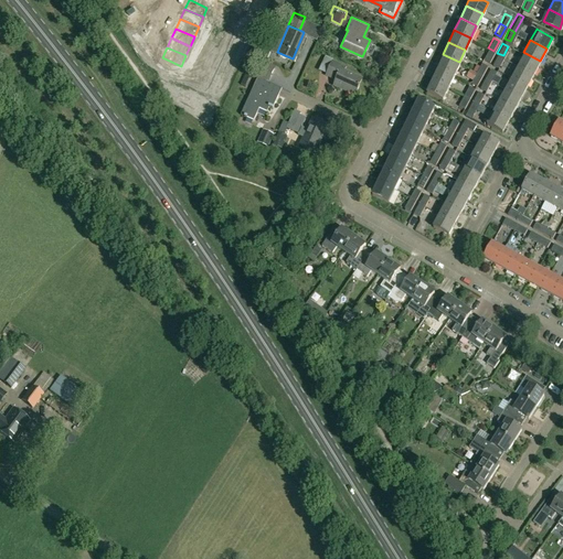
[(488,47),(482,56),(488,60),(494,51),(488,47)]
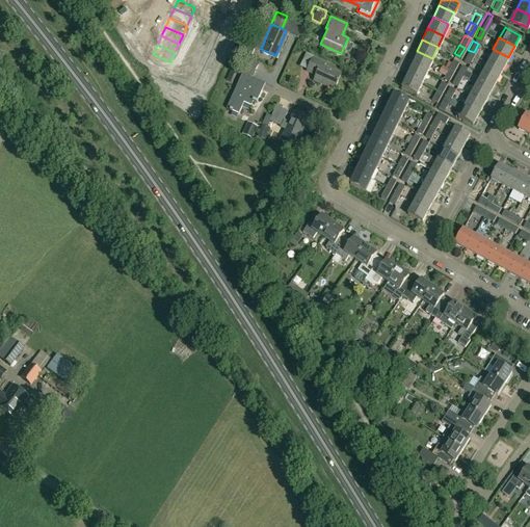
[(486,59),(502,68),(508,57),(493,49),(486,59)]
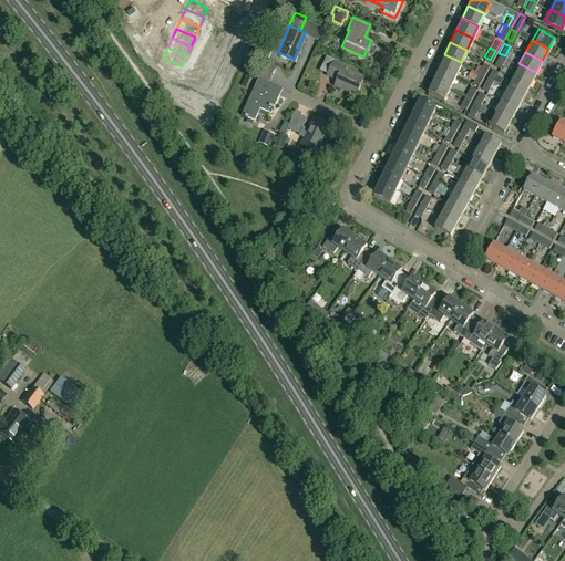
[(499,53),(494,62),(500,65),(505,55),(499,53)]
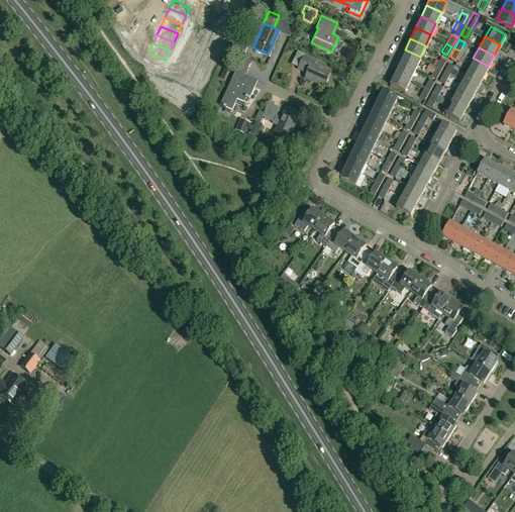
[(405,49),(400,60),(414,68),(420,57),(405,49)]
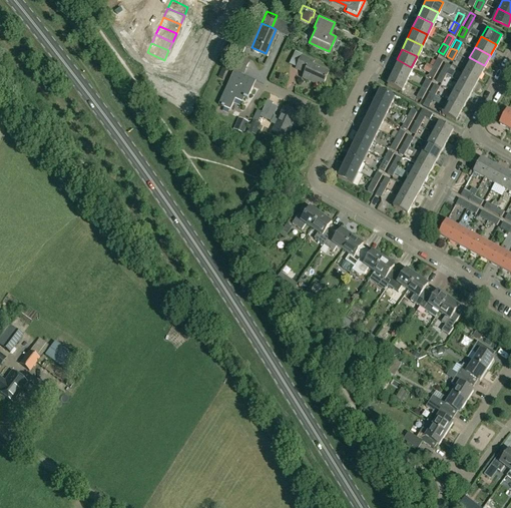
[(235,52),(230,64),(242,70),(247,58),(235,52)]
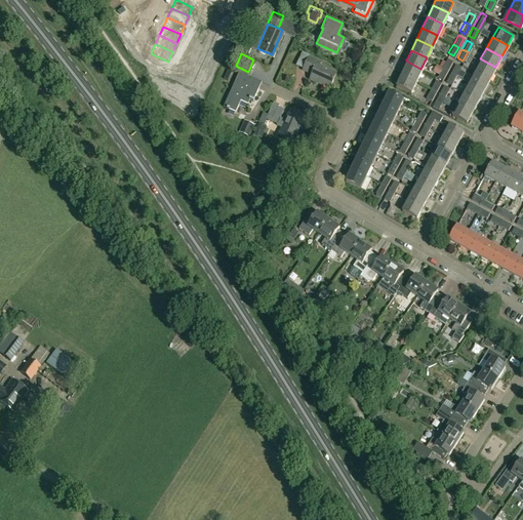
[(328,85),(335,71),(318,63),(320,58),(308,53),(302,67),(311,71),(309,76),(328,85)]
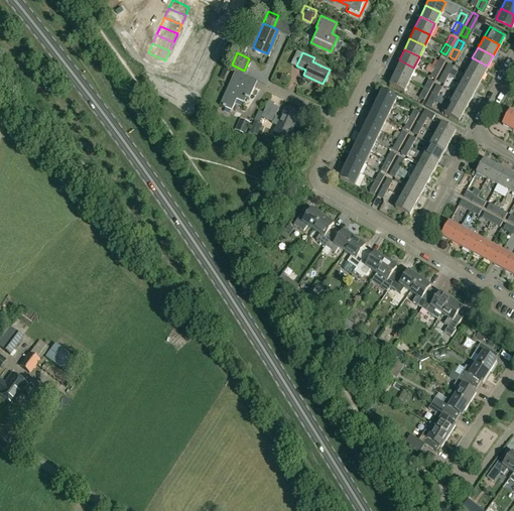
[(439,55),(434,65),(439,67),(444,58),(439,55)]
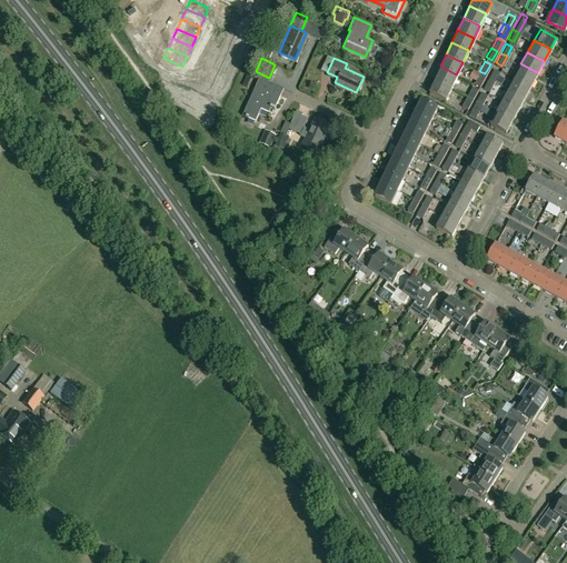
[(530,84),(537,72),(520,63),(515,76),(530,84)]
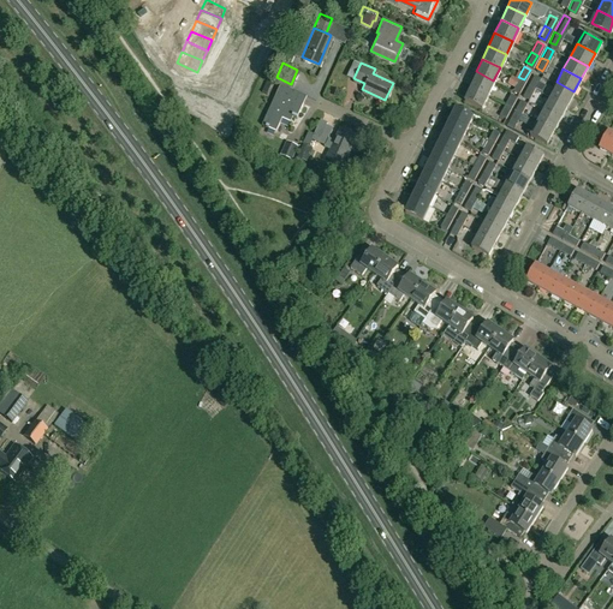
[(476,71),(469,84),(487,93),(493,81),(476,71)]
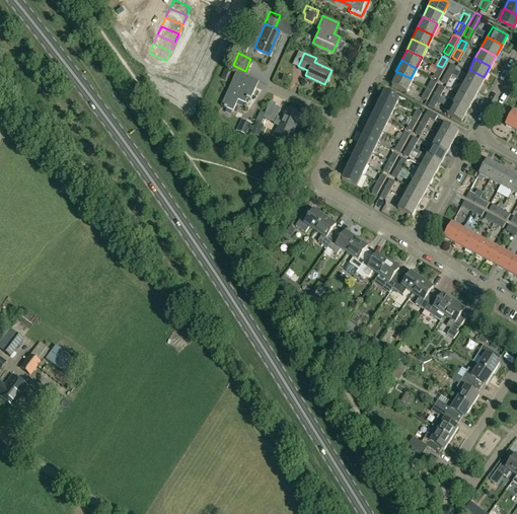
[(450,72),(455,63),(450,61),(445,69),(450,72)]
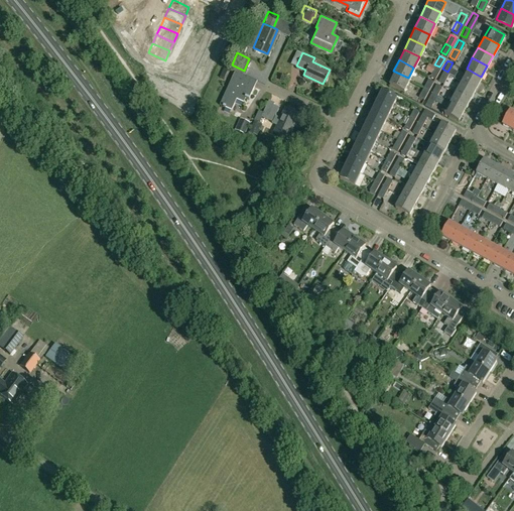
[(434,65),(429,73),(434,76),(439,67),(434,65)]
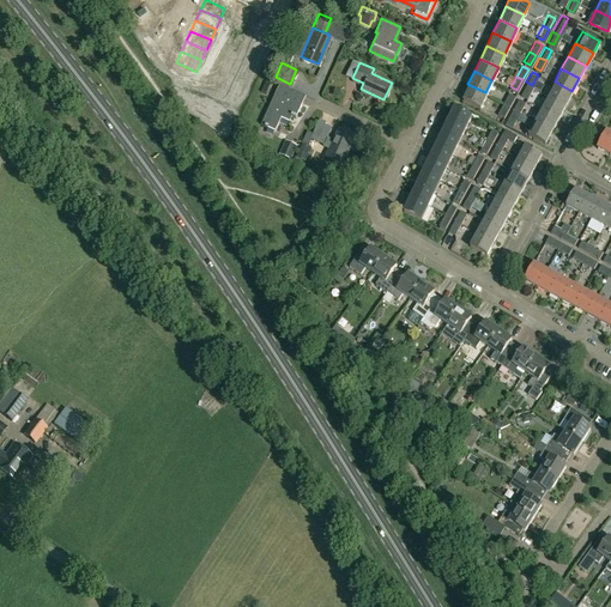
[(285,116),(288,111),(294,115),(301,99),(288,93),(291,87),(278,82),(260,121),(262,122),(264,123),(264,122),(271,126),(277,113),(285,116)]
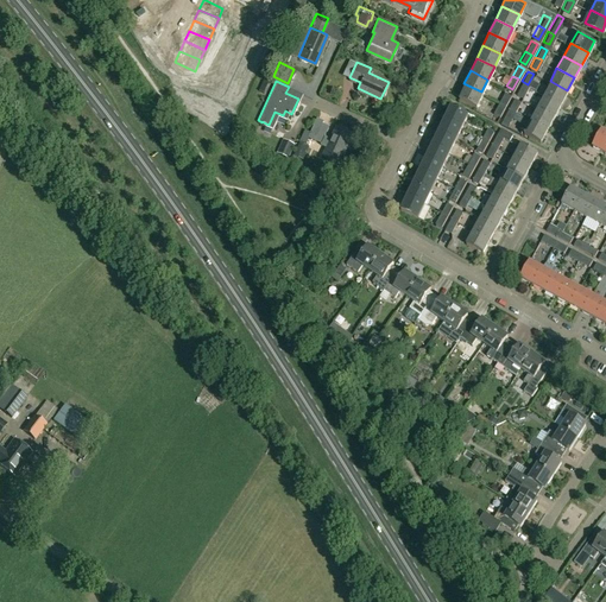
[(516,92),(522,95),(528,84),(522,81),(516,92)]
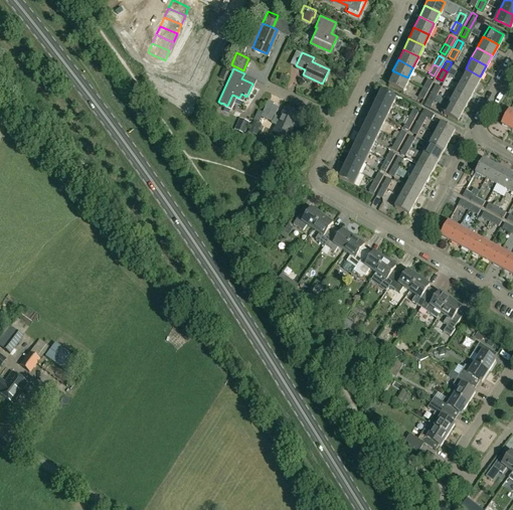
[(460,78),(474,87),(480,76),(466,68),(460,78)]
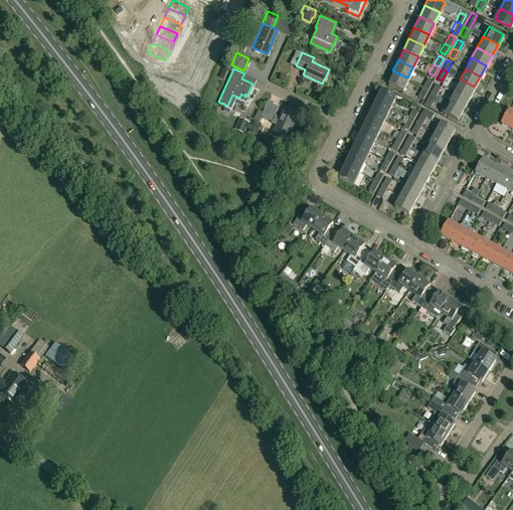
[(392,70),(387,81),(402,89),(407,77),(392,70)]
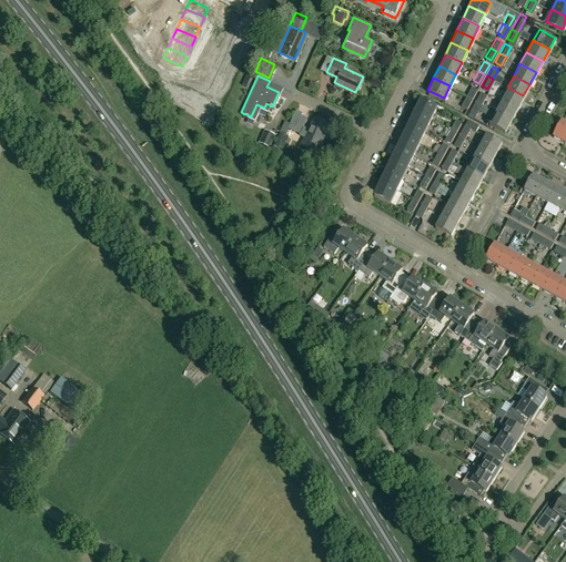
[(471,84),(465,93),(471,96),(476,88),(471,84)]
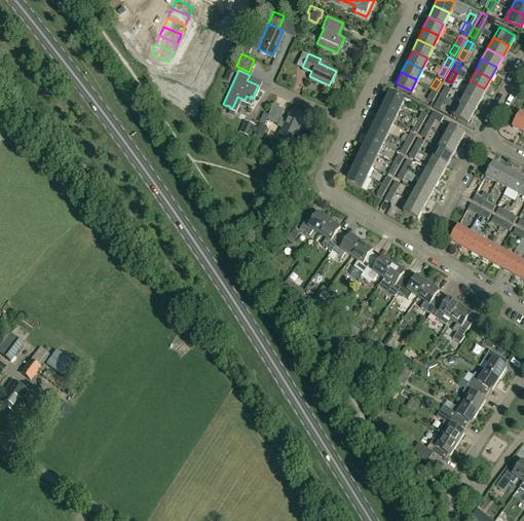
[(479,100),(484,88),(470,80),(463,91),(479,100)]
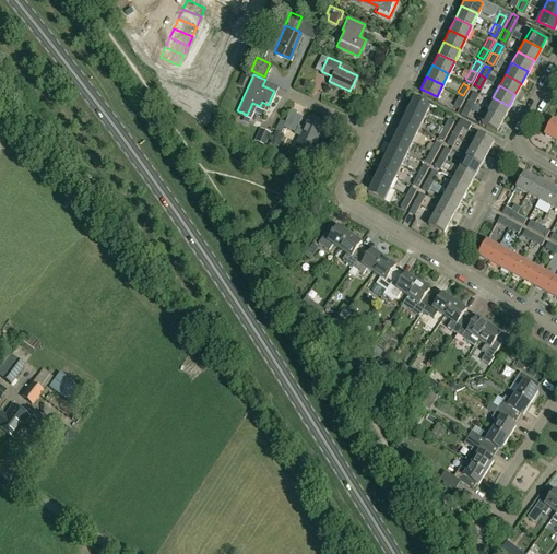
[(473,101),(477,91),(472,87),(466,97),(473,101)]
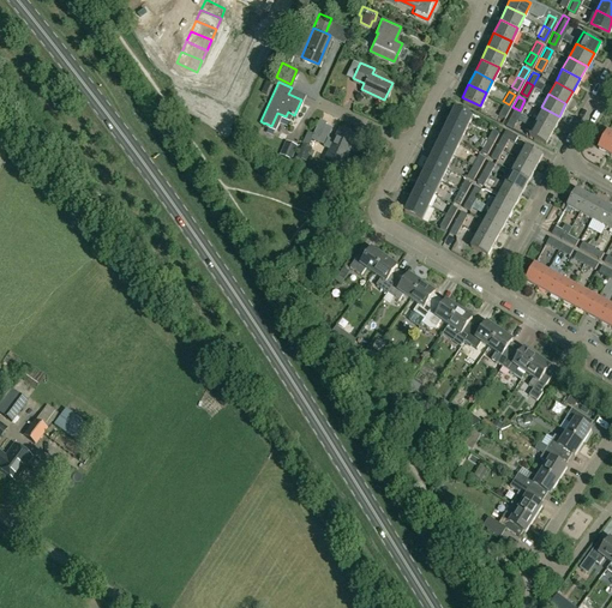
[(503,115),(509,104),(503,101),(497,112),(503,115)]
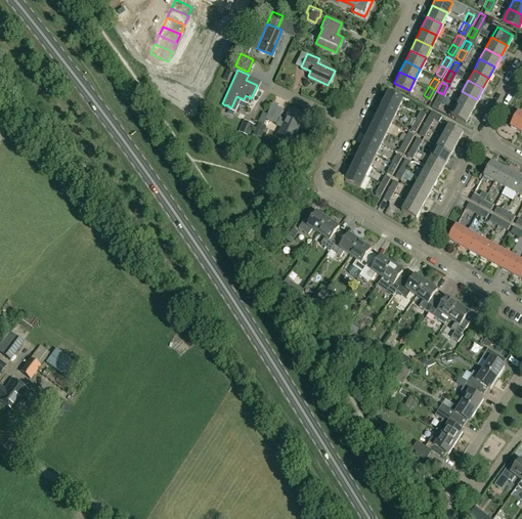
[(396,107),(401,97),(387,89),(381,100),(396,107)]
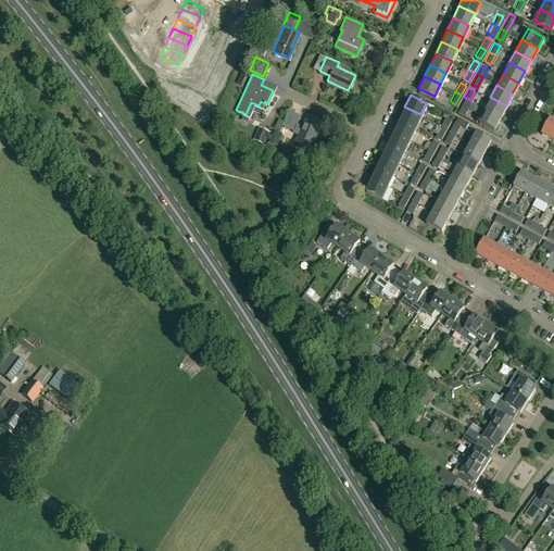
[(464,97),(460,107),(465,110),(470,100),(464,97)]
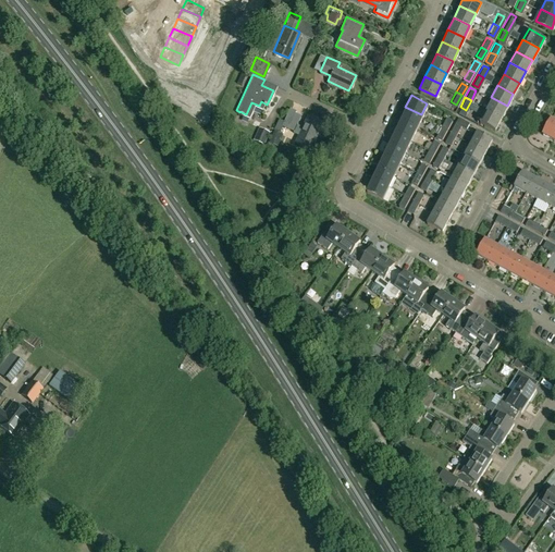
[(484,108),(501,117),(507,106),(491,97),(484,108)]
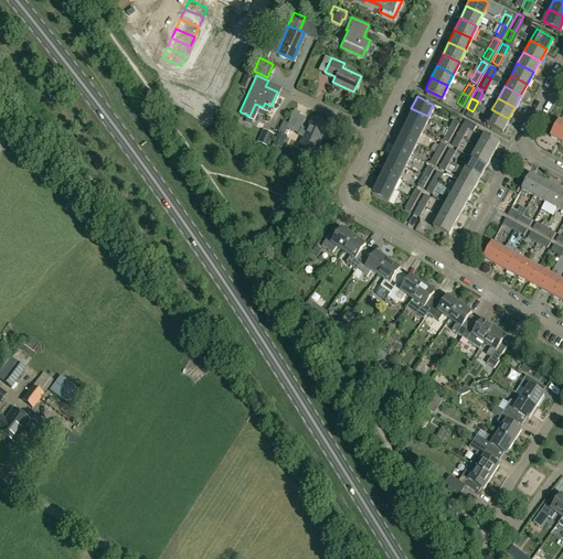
[(285,125),(291,127),(299,109),(293,107),(285,125)]
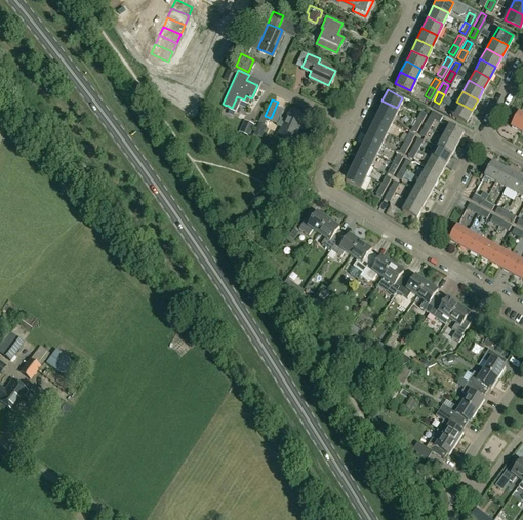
[(381,101),(376,112),(392,119),(397,108),(381,101)]
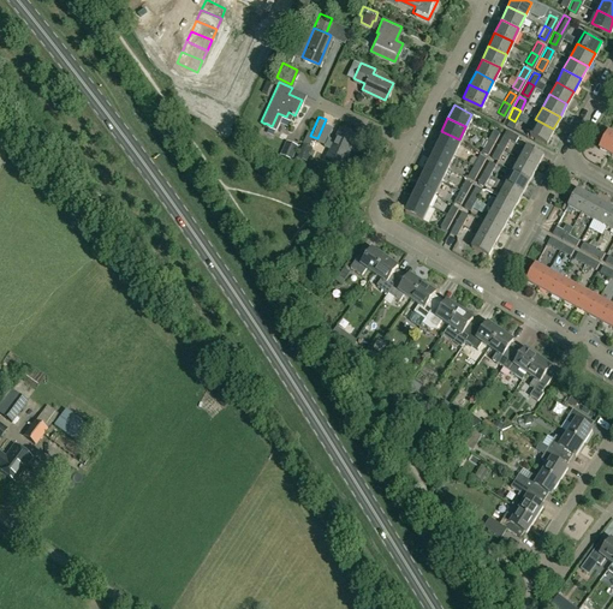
[(535,119),(528,132),(546,142),(553,129),(535,119)]
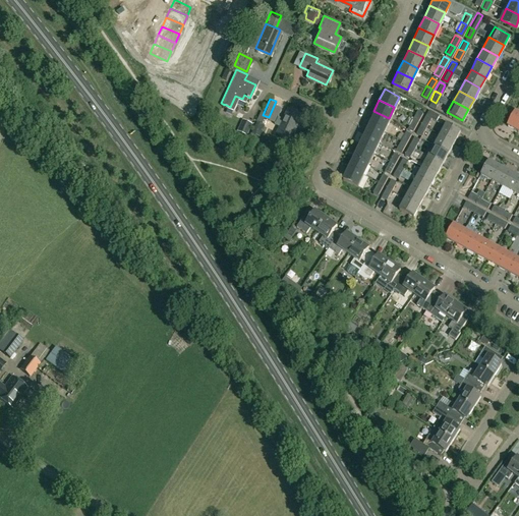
[(279,123),(276,130),(290,136),(301,113),(287,106),(282,116),(276,113),(273,120),(279,123)]
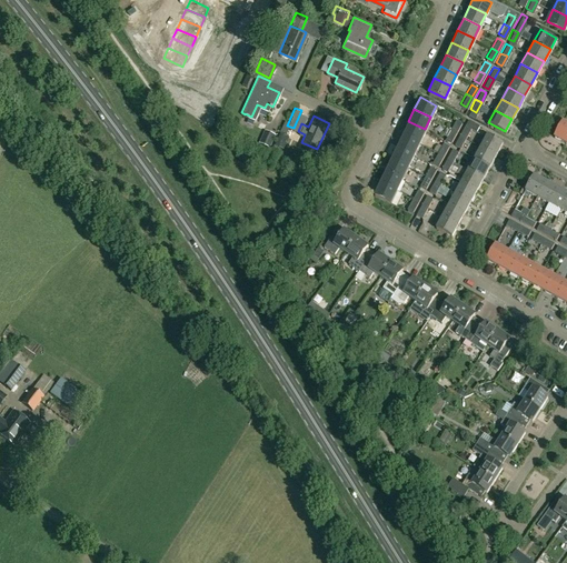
[(465,122),(459,132),(465,136),(470,126),(475,128),(478,122),(467,116),(464,122),(465,122)]
